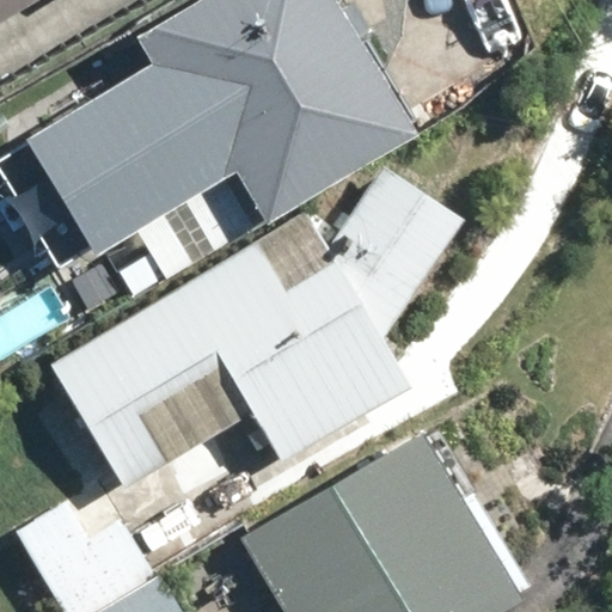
[(0,0),(0,19),(32,0),(0,0)]
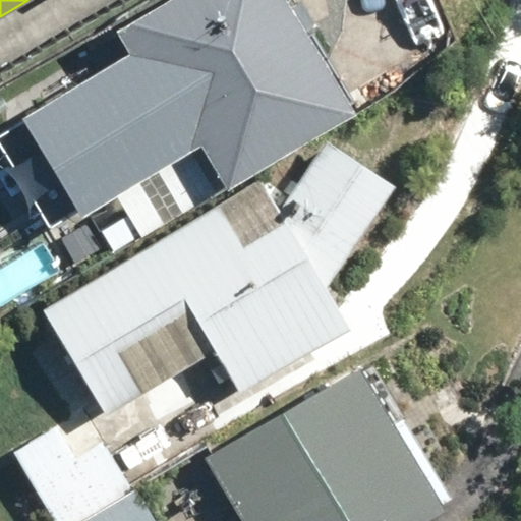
[(57,180),(77,215),(187,151),(214,195),(354,113),(287,0),(162,0),(114,30),(128,54),(20,118),(39,150),(9,167),(27,197),(57,180)]
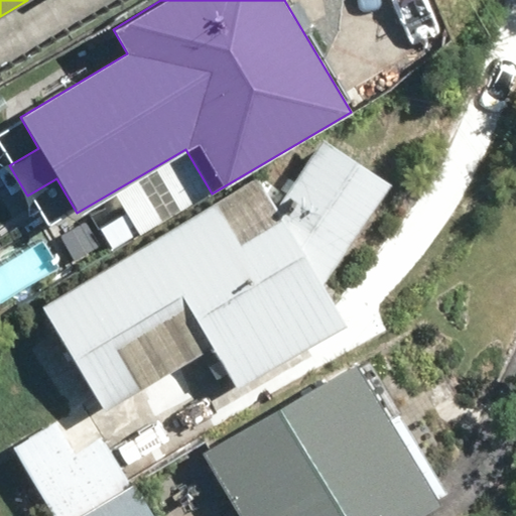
[(325,144),(273,216),(258,191),(215,217),(211,210),(43,308),(104,410),(211,347),(236,389),(339,328),(316,289),(385,186),(325,144)]
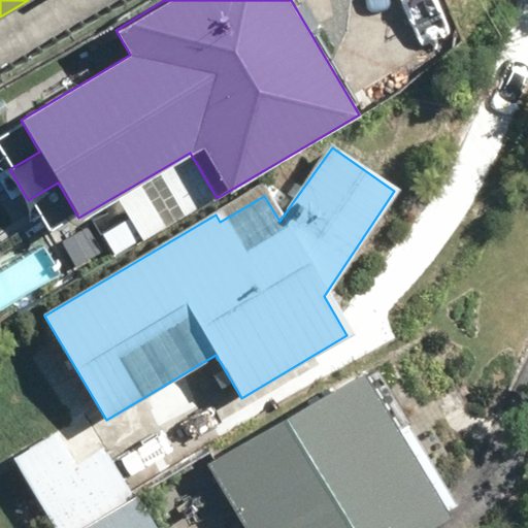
[(361,372),(209,463),(249,527),(407,527),(442,507),(361,372)]
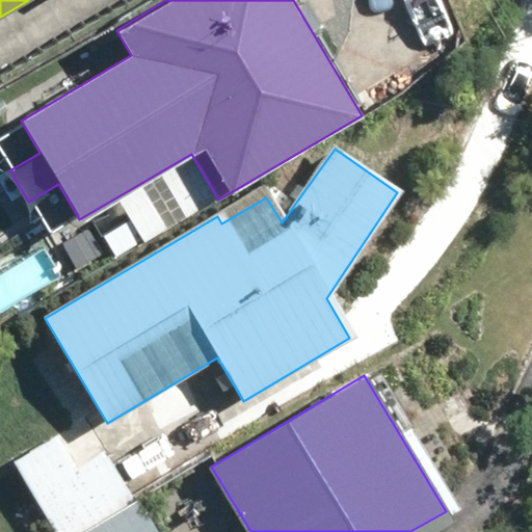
[(56,531),(89,531),(136,503),(83,419),(14,462),(56,531)]
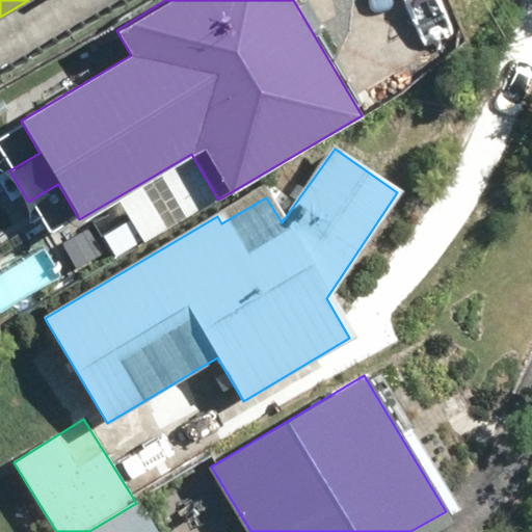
[(154,531),(136,503),(89,531),(154,531)]
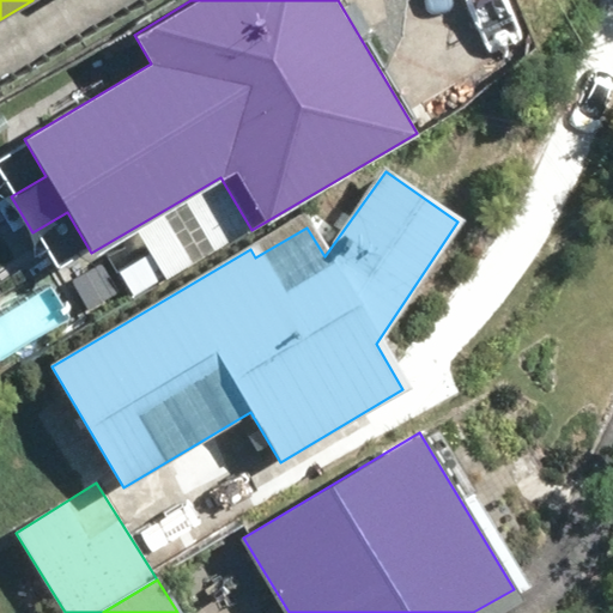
All buildings are outlined.
